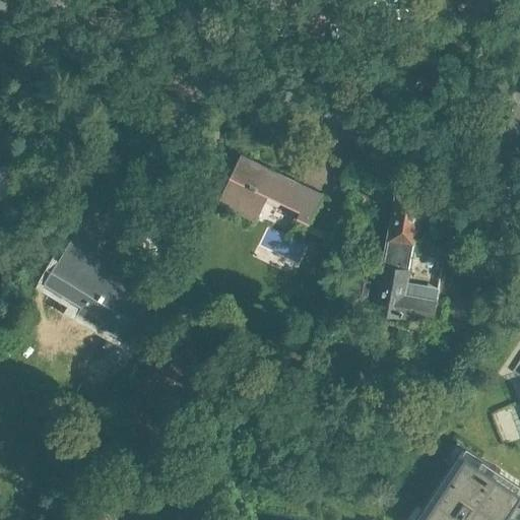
[(324,194),(242,153),(218,202),(257,221),(269,196),(301,211),(298,217),(310,222),(324,194)]
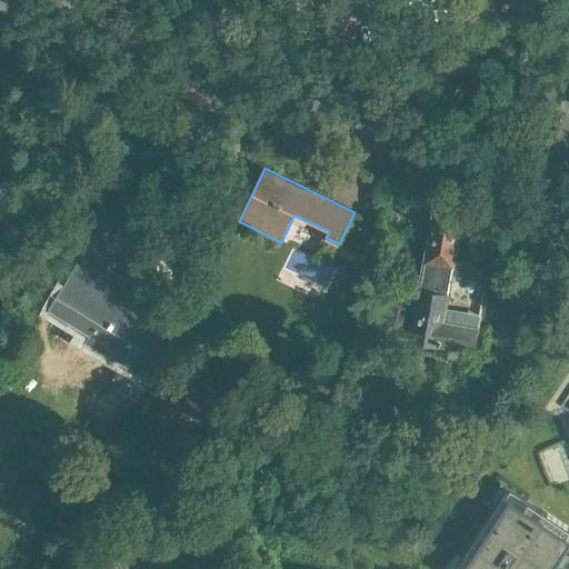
[(411,342),(435,347),(438,347),(475,353),(483,299),(497,226),(435,213),(420,293),(419,299),(390,293),(383,332),(412,337),(411,342)]
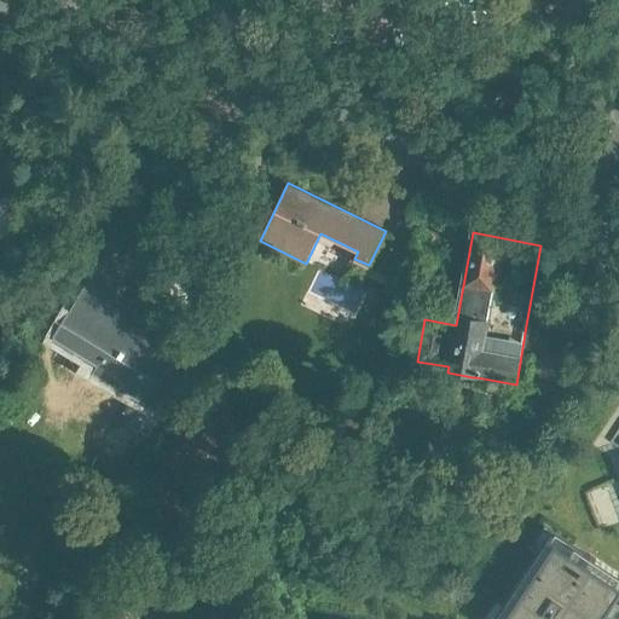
[(58,302),(71,310),(55,339),(99,365),(97,369),(136,392),(132,397),(152,409),(167,385),(158,380),(168,363),(144,347),(156,328),(131,313),(137,305),(91,277),(84,288),(70,281),(58,302)]
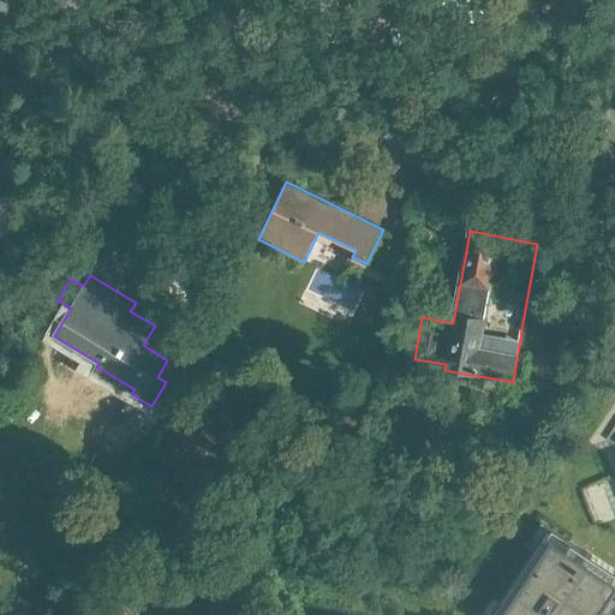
[(40,320),(34,316),(30,322),(36,326),(40,320)]
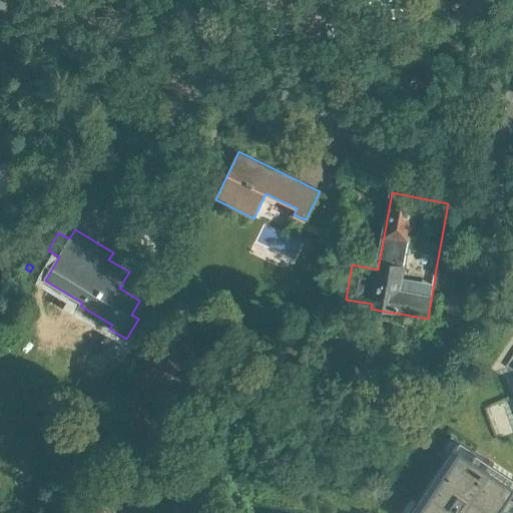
[(229,365),(222,379),(234,386),(241,371),(229,365)]
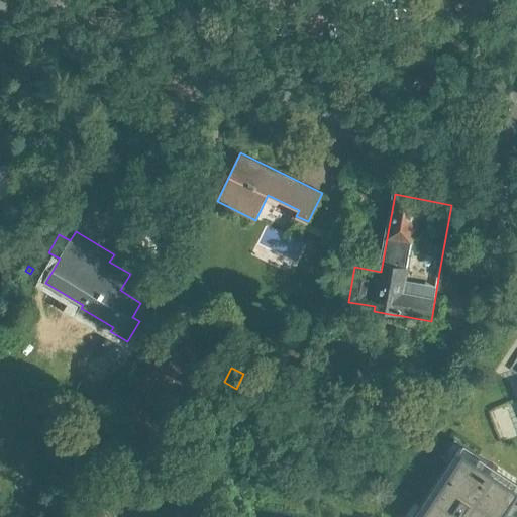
[(516,516),(516,371),(511,368),(503,380),(499,390),(496,400),(496,413),(499,426),(503,437),(509,446),(516,453),(516,464),(511,475),(494,463),(486,476),(474,468),(478,461),(457,448),(413,516),(412,516),(516,516)]
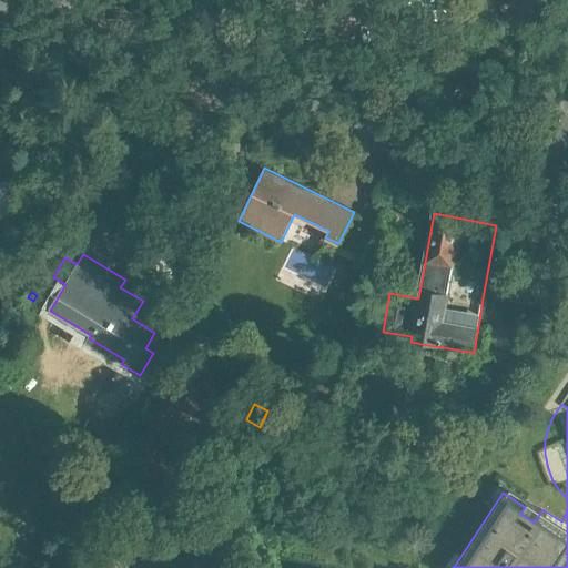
[(398,480),(381,478),(379,492),(397,494),(398,480)]
